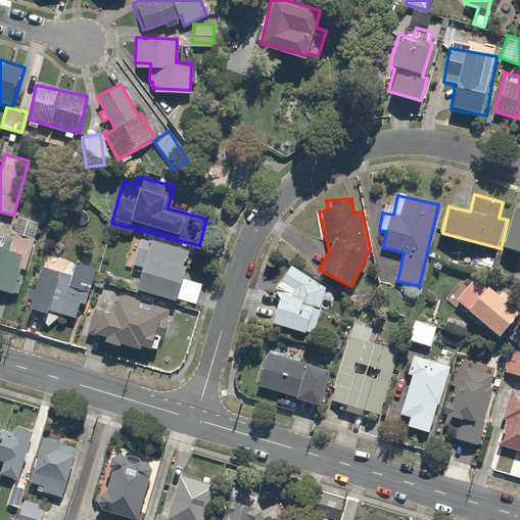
[(519,211),(516,210),(505,248),(519,252),(519,211)]
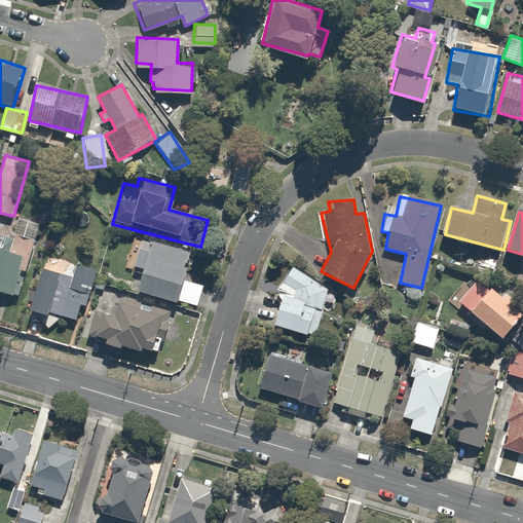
[(37,237),(0,226),(0,299),(2,292),(15,296),(23,271),(27,272),(37,237)]
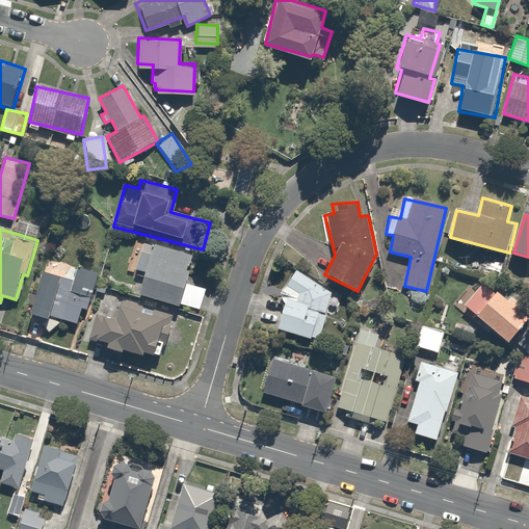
[(199,258),(140,243),(133,272),(141,274),(136,294),(196,310),(203,287),(192,285),(199,258)]
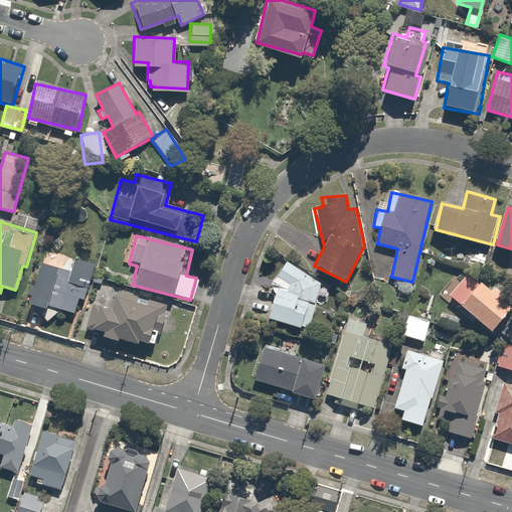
[(70,272),(42,265),(31,305),(48,310),(50,304),(80,312),(95,262),(74,257),(70,272)]
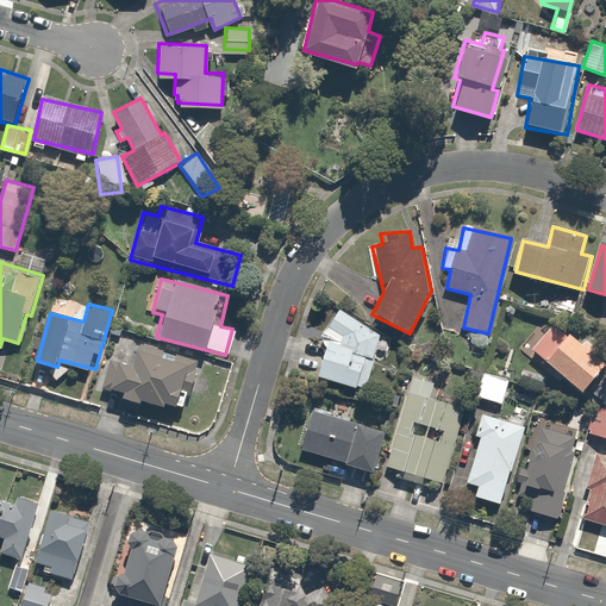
[(320,341),(330,348),(322,385),(378,397),(389,342),(341,308),(320,341)]
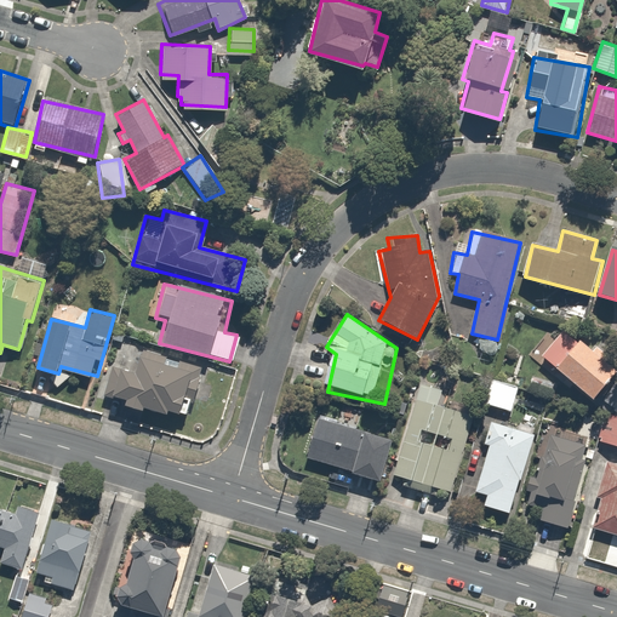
[(616,383),(616,372),(569,325),(541,352),(595,406),(616,383)]
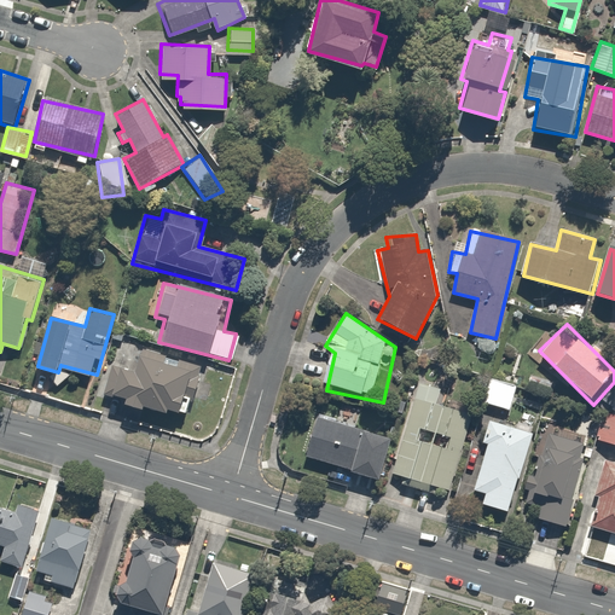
[(149,408),(162,412),(163,413),(164,413),(166,413),(167,413),(168,413),(169,413),(170,413),(172,413),(173,413),(174,413),(175,413),(177,413),(178,412),(179,412),(180,412),(181,411),(183,411),(183,410),(184,410),(185,408),(186,407),(187,406),(187,405),(189,404),(190,402),(190,401),(191,400),(191,399),(191,398),(191,396),(192,395),(192,394),(201,365),(141,348),(135,370),(110,363),(102,392),(128,399),(126,410),(148,416),(149,408)]
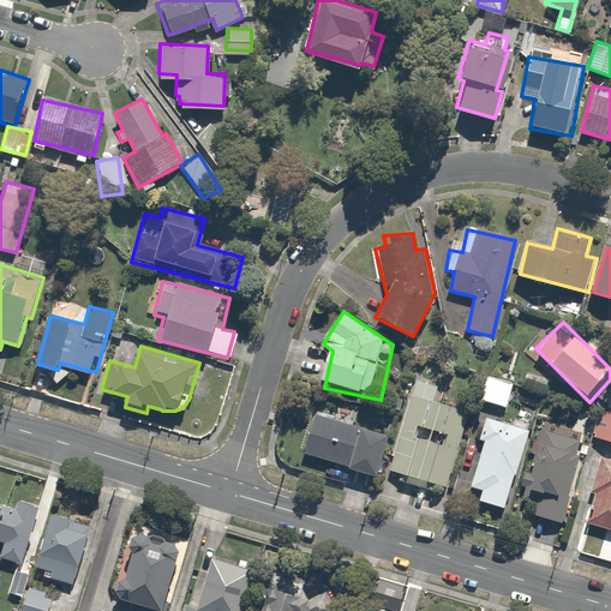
[(441,383),(418,376),(389,469),(453,489),(475,415),(435,403),(441,383)]
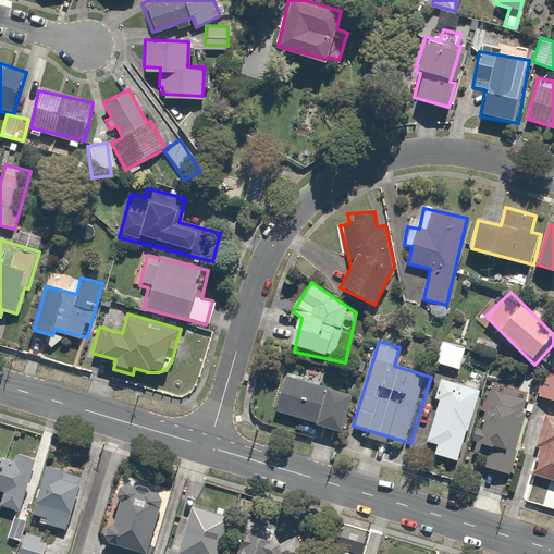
[(464,346),(444,341),(436,364),(456,369),(464,346)]
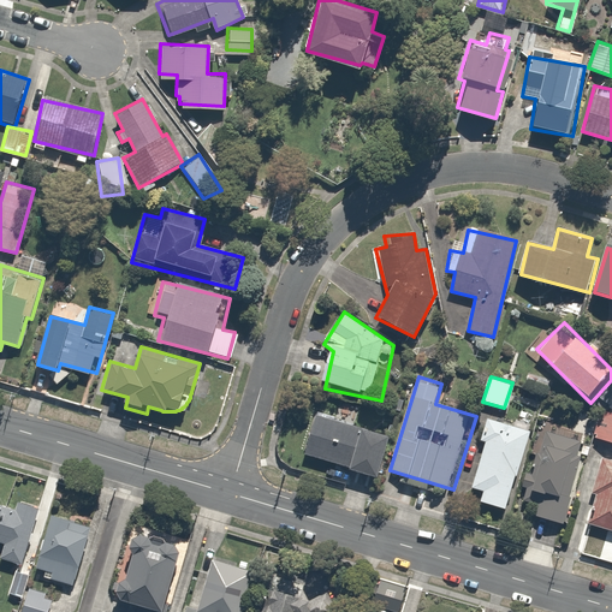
[(533,514),(565,521),(590,410),(542,399),(535,428),(542,431),(539,446),(547,447),(533,514)]
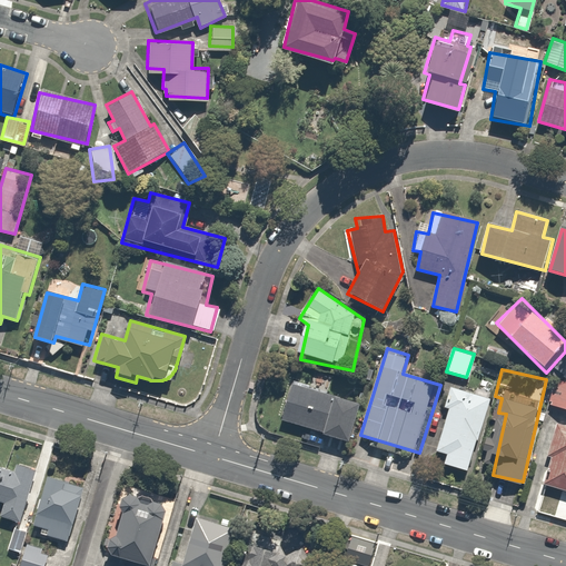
[(565,379),(556,377),(547,405),(565,409),(565,379)]
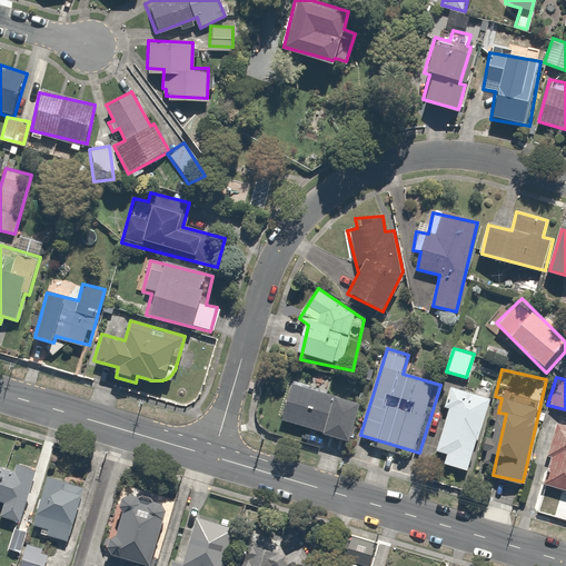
[(361,407),(293,380),(278,417),(347,444),(361,407)]
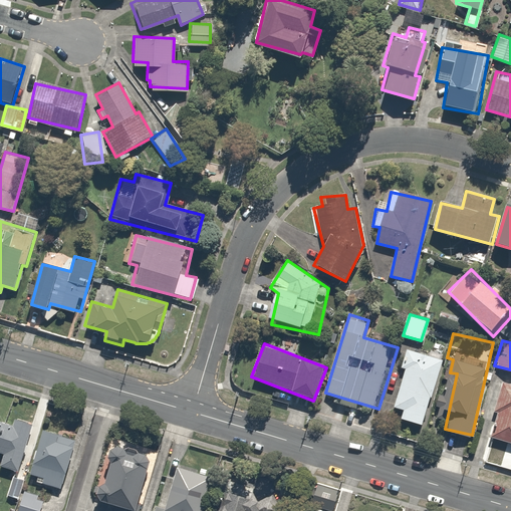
[(444,359),(407,349),(392,407),(402,410),(400,418),(427,425),(444,359)]
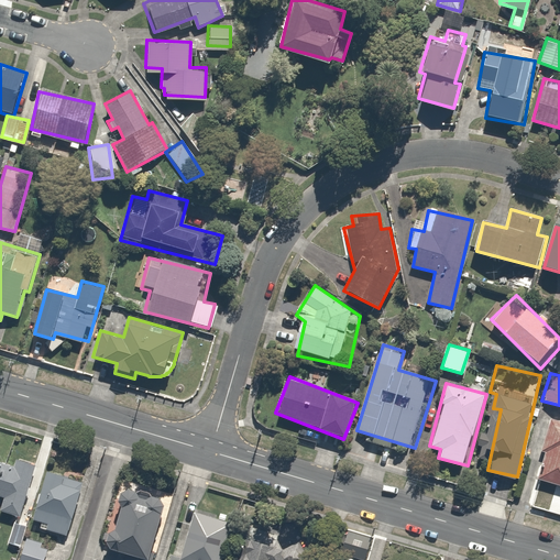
[(545,452),(538,481),(559,485),(559,419),(547,417),(538,451),(545,452)]
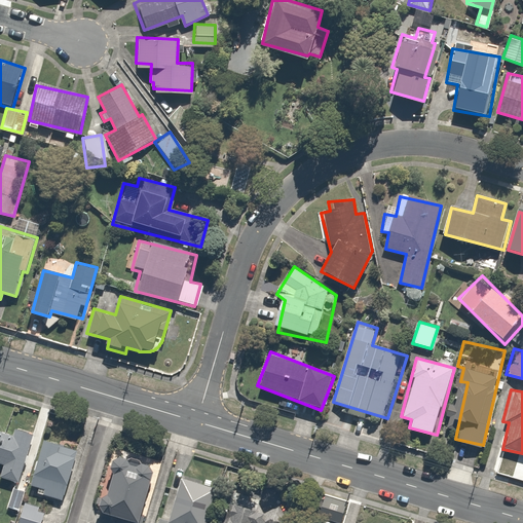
[(0,461),(4,462),(0,475),(20,480),(33,431),(15,426),(13,435),(0,432),(0,461)]
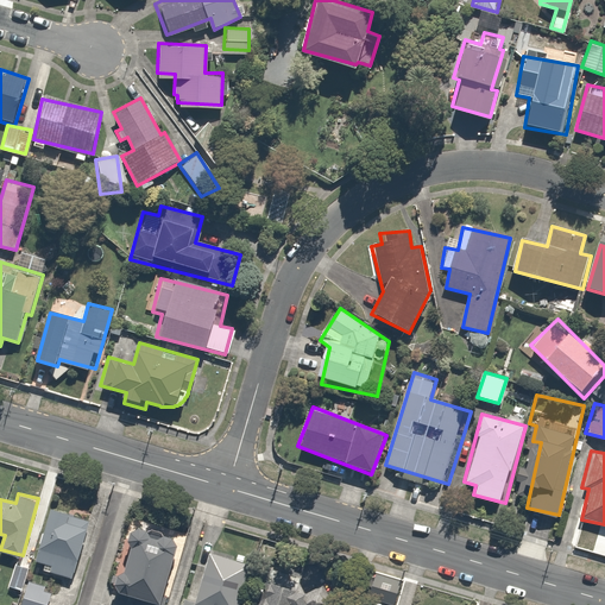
[(70,515),(51,509),(36,560),(43,562),(41,569),(70,579),(88,522),(70,516),(70,515)]
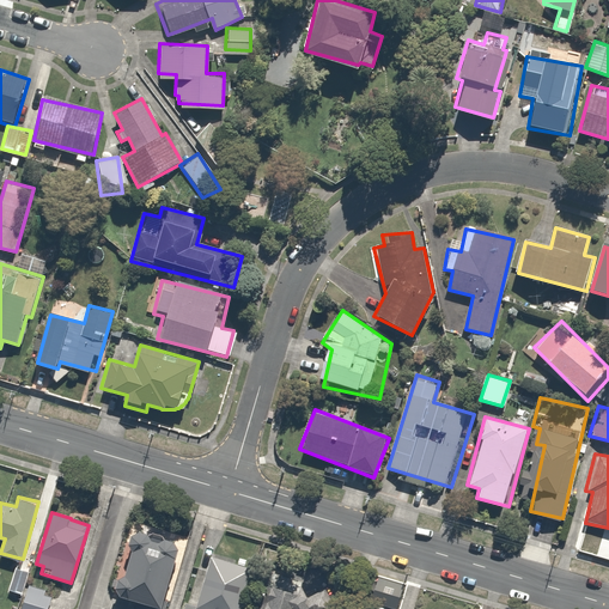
[(166,544),(135,536),(119,601),(131,604),(129,608),(162,608),(180,546),(166,542),(166,544)]
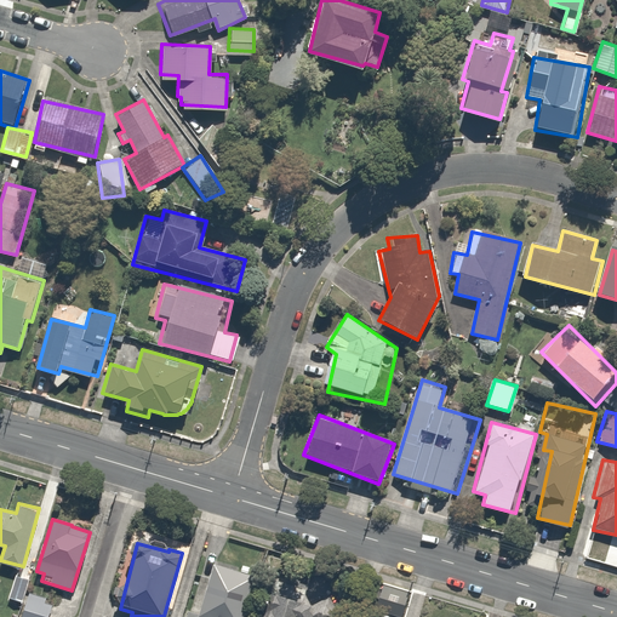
[(244,616),(257,576),(215,563),(196,616),(244,616)]
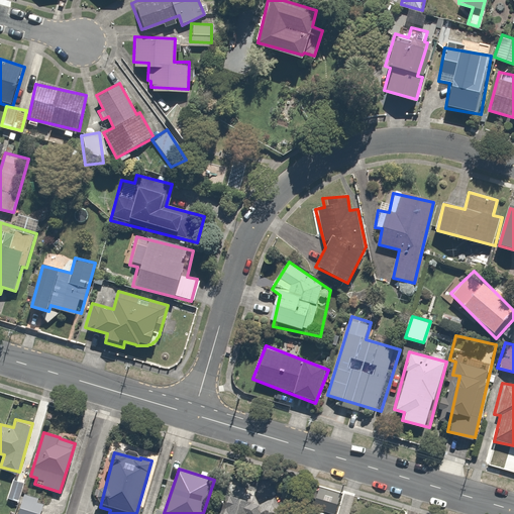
[(21,480),(10,477),(4,499),(15,502),(21,480)]
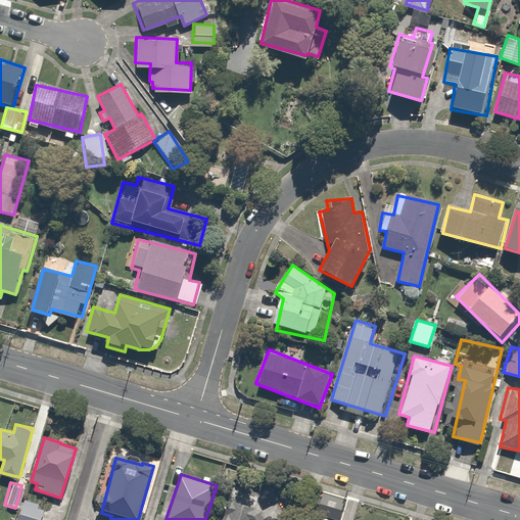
[(40,519),(43,503),(20,499),(16,519),(40,519)]
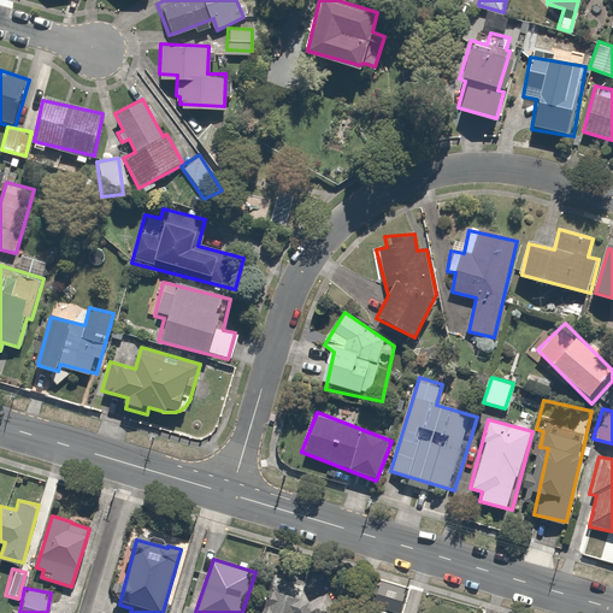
[(313,601),(273,591),(267,612),(325,612),(330,599),(316,595),(313,601)]
